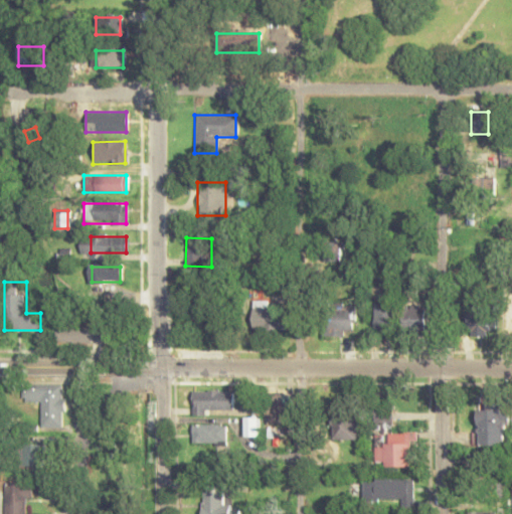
[(372,305),(372,330),(393,330),(393,305),(372,305)]
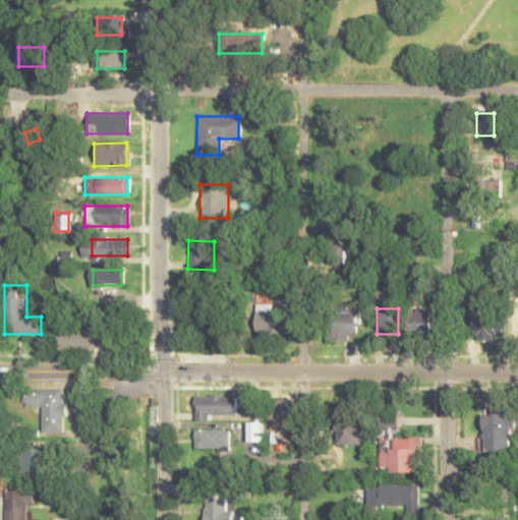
[(217,330),(212,309),(183,315),(187,336),(217,330)]
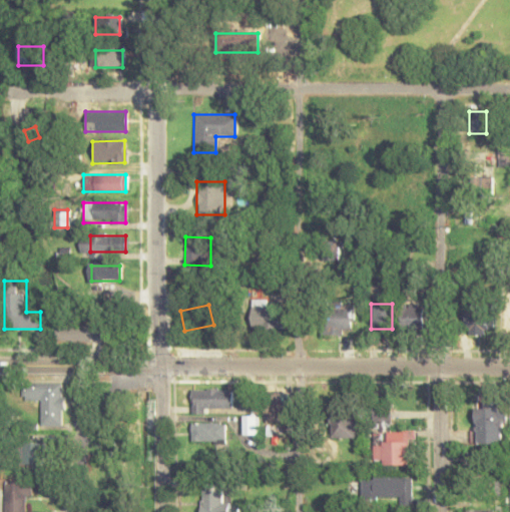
[(421,329),(421,305),(400,305),(400,329),(421,329)]
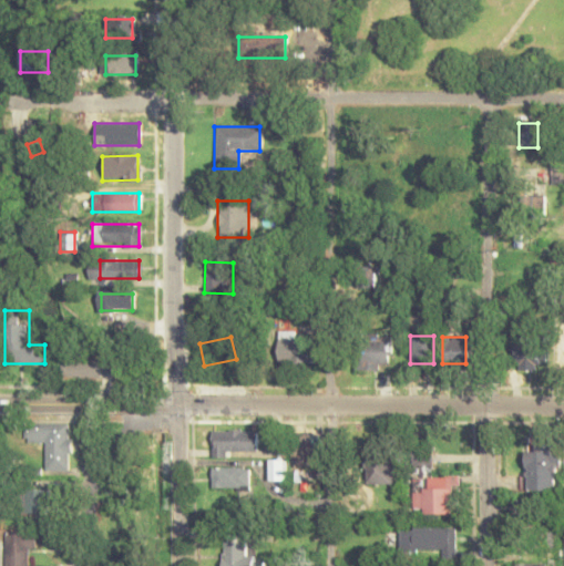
[(355,369),(389,369),(389,338),(355,338),(355,369)]
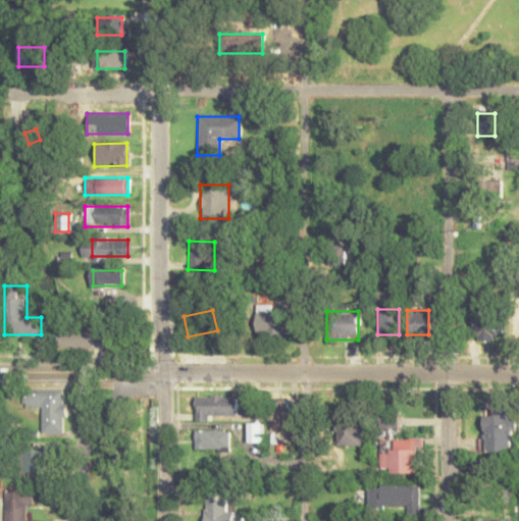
[(255,334),(292,334),(292,312),(255,312),(255,334)]
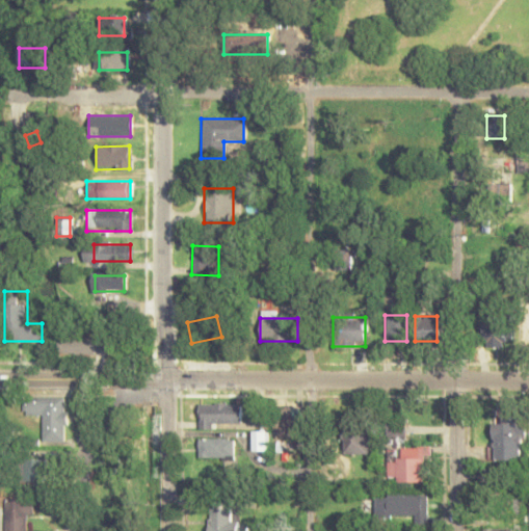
[(511,320),(482,320),(482,344),(511,344),(511,320)]
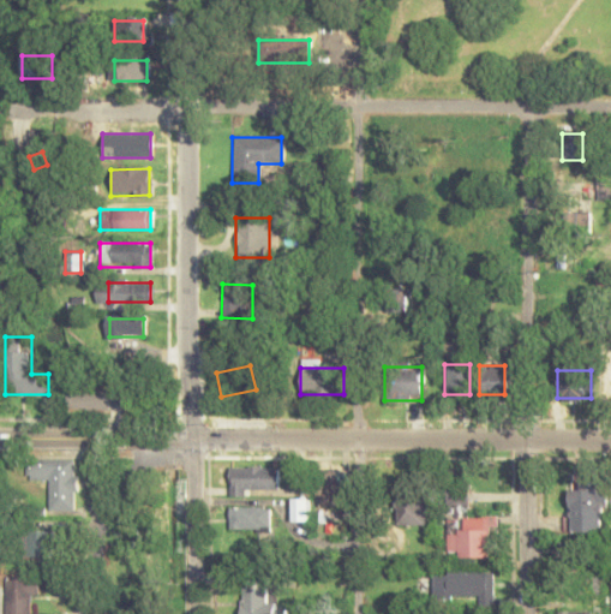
[(47,481),(47,511),(72,511),(73,460),(24,460),(24,481),(47,481)]
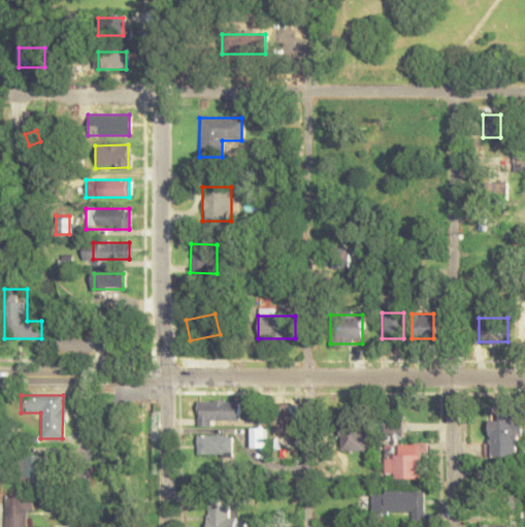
[(236,404),(197,404),(197,426),(236,426),(236,404)]
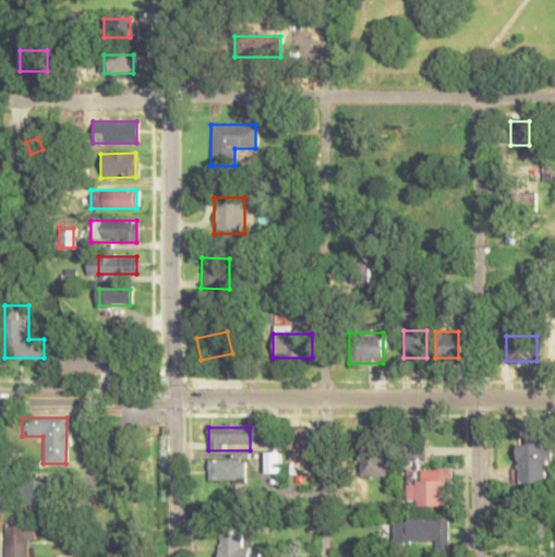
[(516,470),(511,470),(511,483),(549,483),(549,444),(516,444),(516,470)]
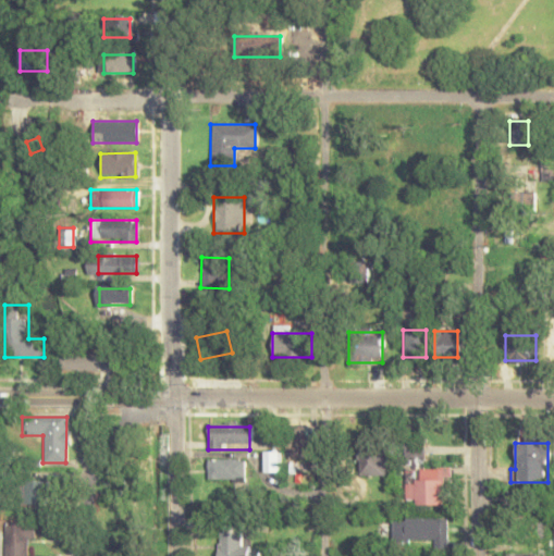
[(384,477),(384,455),(359,455),(359,477),(384,477)]
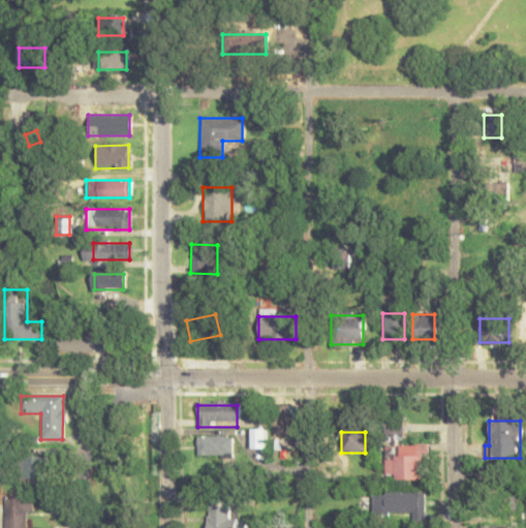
[(195,456),(231,456),(231,437),(195,437),(195,456)]
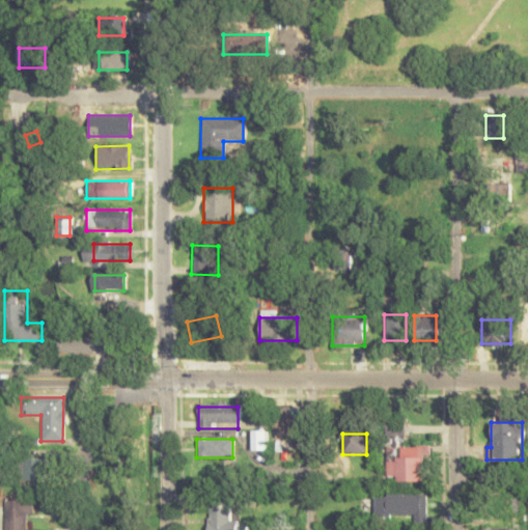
[(426,446),(384,446),(384,481),(419,481),(419,456),(426,456),(426,446)]
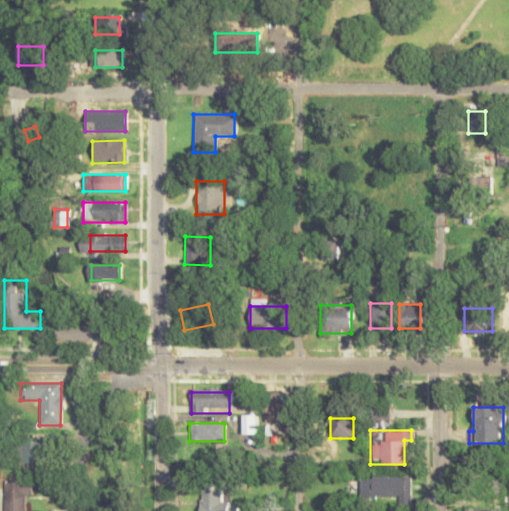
[(23,443),(23,472),(44,472),(44,443),(23,443)]
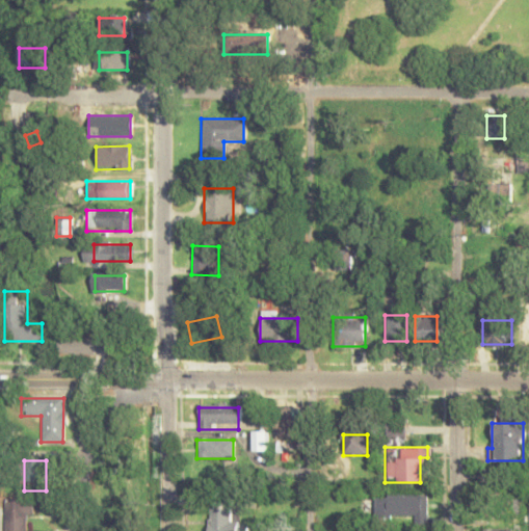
[(424,496),(372,496),(372,518),(412,518),(412,523),(424,523),(424,496)]
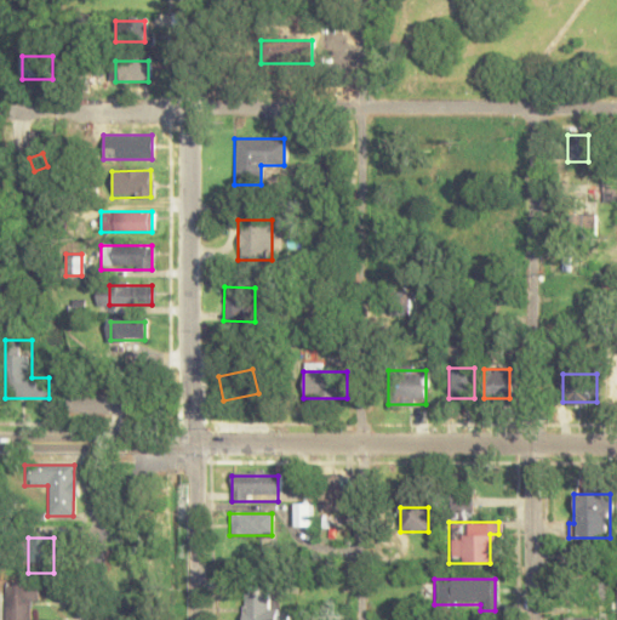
[(28,619),(28,601),(35,601),(35,582),(3,584),(3,619),(28,619)]
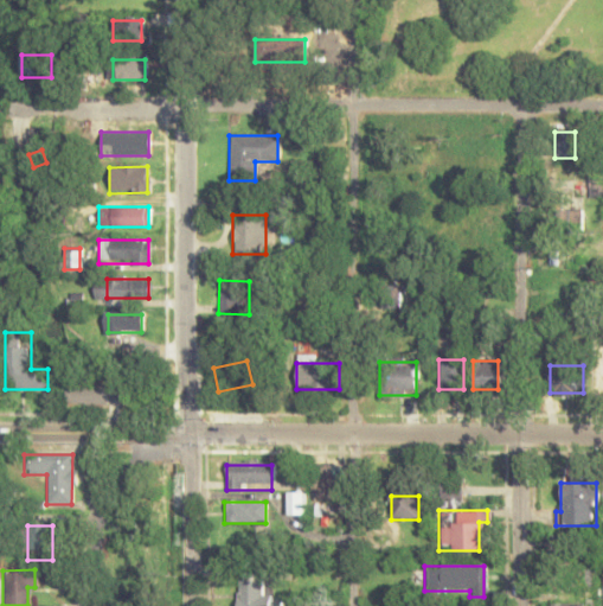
[(278,605),(280,599),(264,599),(264,580),(237,579),(236,605),(278,605)]
